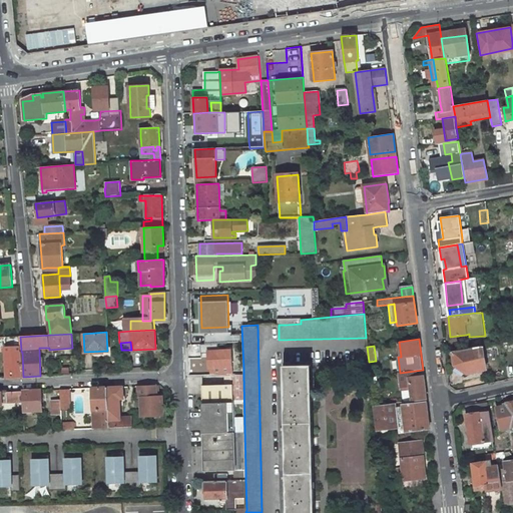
[(486,371),(482,346),(452,352),(455,371),(461,375),(486,371)]
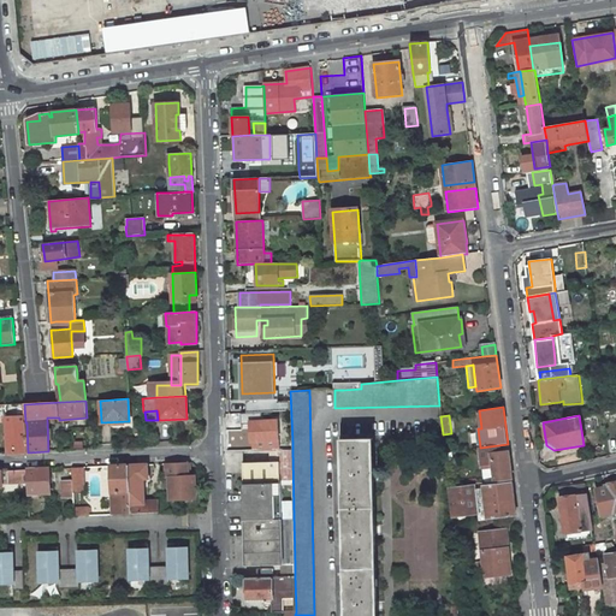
[(9,454),(28,452),(27,422),(25,422),(7,424),(9,454)]
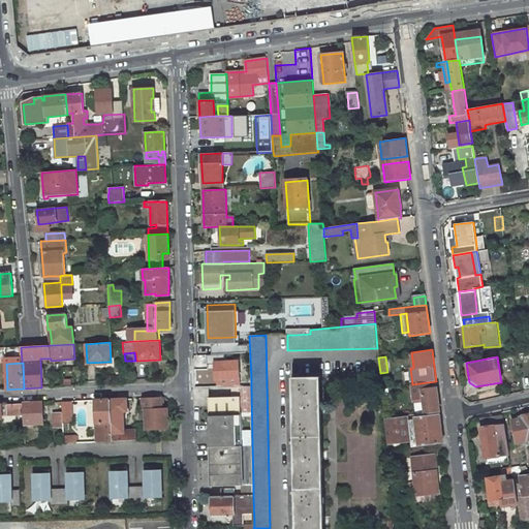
[(217,387),(216,373),(225,373),(225,365),(194,366),(195,387),(217,387)]
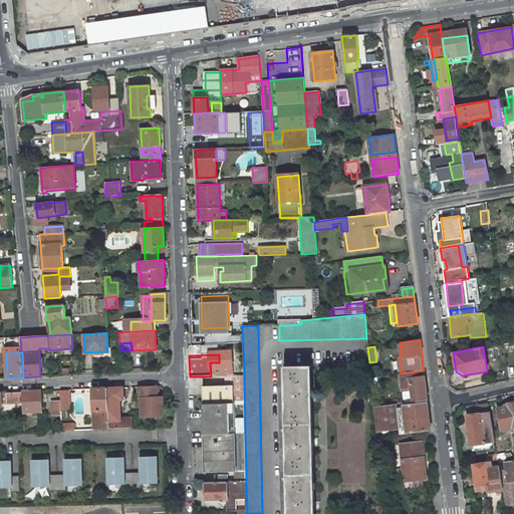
[(213,375),(219,375),(219,362),(210,362),(211,376),(213,376),(213,375)]
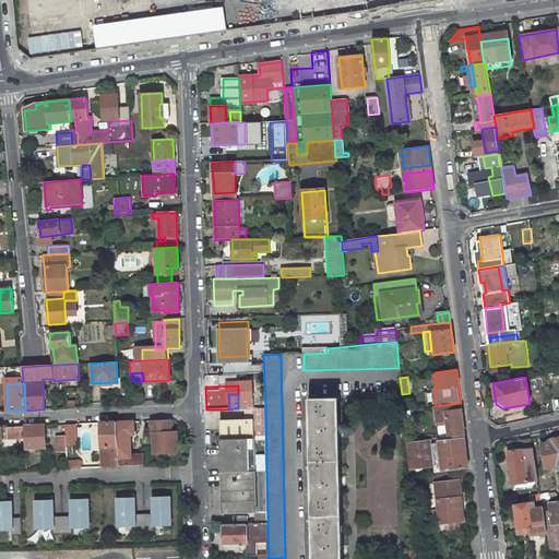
[(342,558),(339,397),(308,399),(311,558),(342,558)]
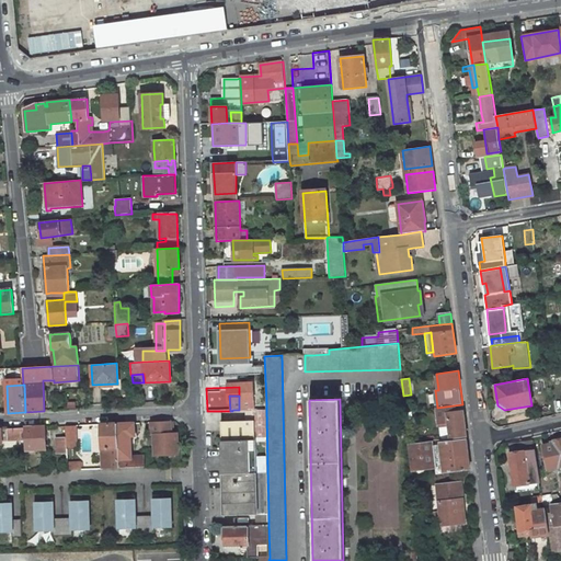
[(439,426),(448,425),(450,438),(466,437),(462,404),(437,408),(436,408),(439,426)]
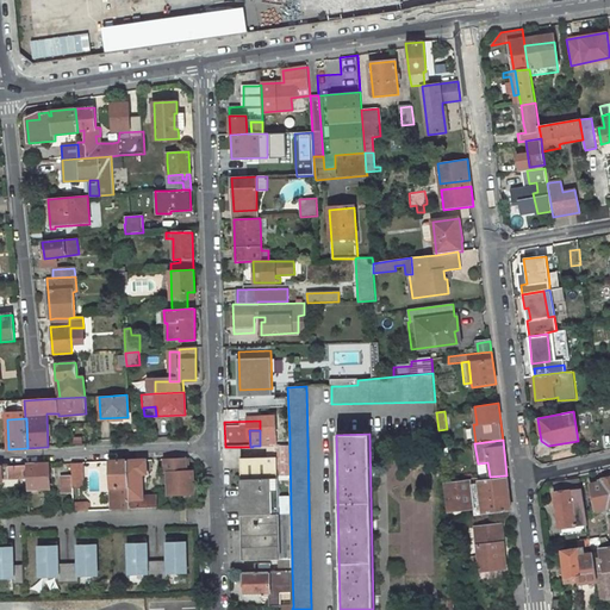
[(244,560),(280,559),(278,511),(291,511),(290,446),(275,446),(275,458),(241,459),(243,516),(247,516),(248,523),(243,523),(244,560)]
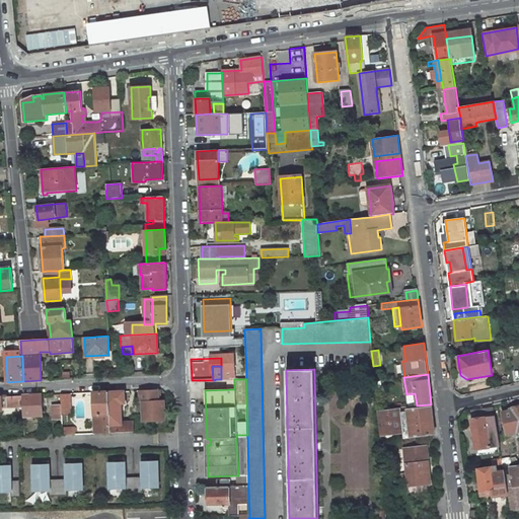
[(164,400),(158,400),(158,390),(140,391),(140,402),(142,402),(143,422),(165,420),(164,400)]
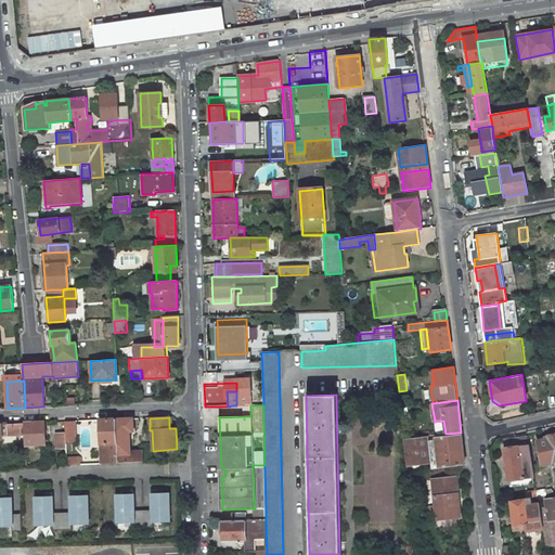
[(143,451),(128,452),(128,431),(133,431),(132,418),(116,420),(118,463),(143,462),(143,451)]
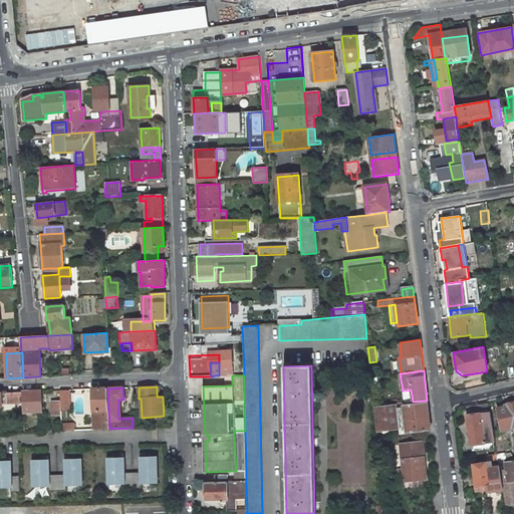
[(94,430),(109,429),(107,389),(92,389),(94,430)]
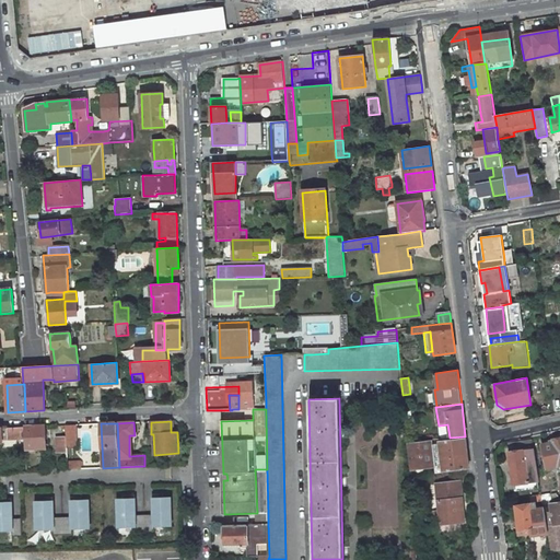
[(67,446),(77,446),(76,424),(66,426),(67,438),(67,446)]
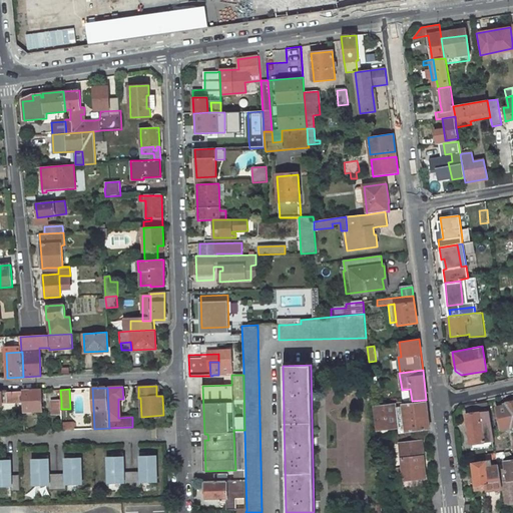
[(8,392),(8,403),(22,402),(22,391),(8,392)]
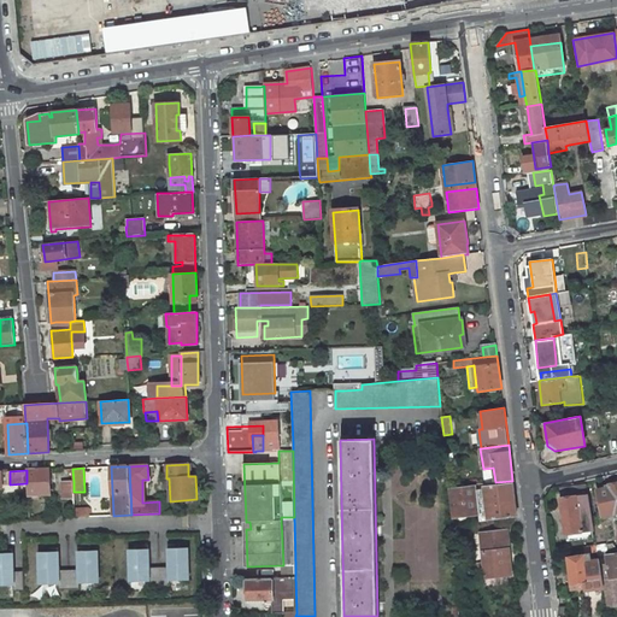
[(27,483),(28,495),(51,494),(50,470),(27,470),(27,483)]
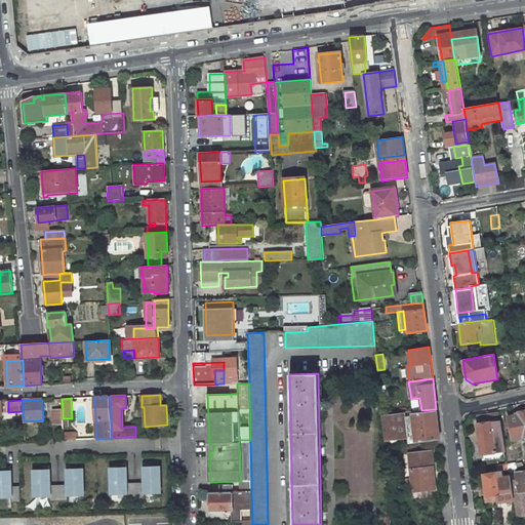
[(53,410),(53,425),(63,423),(63,418),(63,410),(53,410)]
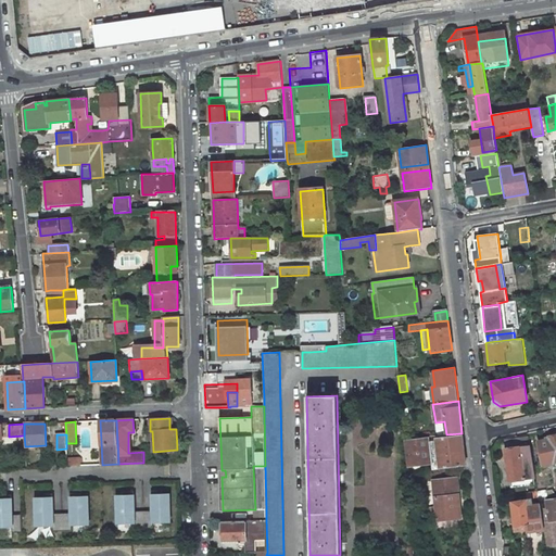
[(555,463),(555,434),(548,437),(550,439),(545,440),(538,442),(543,466),(555,463)]
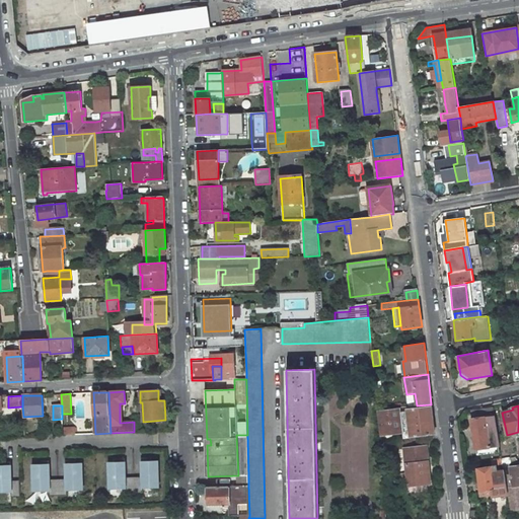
[(406,410),(411,438),(435,435),(431,406),(406,410)]
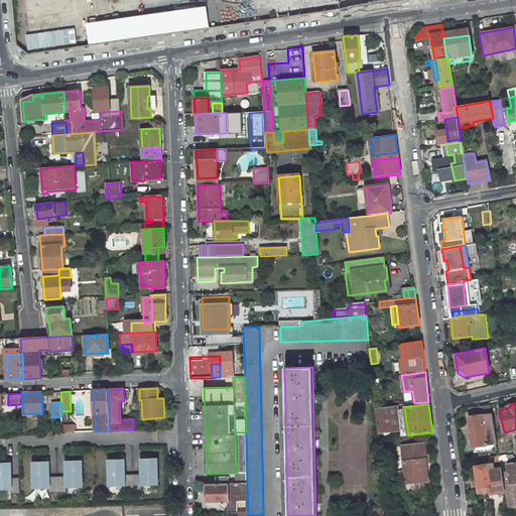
[(378,432),(401,429),(398,408),(398,405),(376,408),(378,432)]
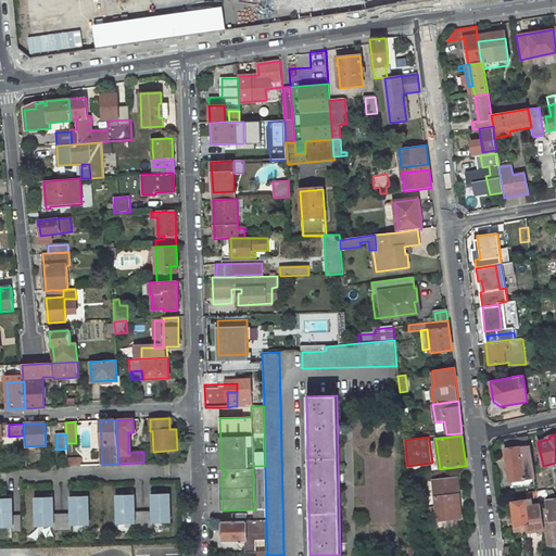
[(505,440),(506,450),(529,446),(528,437),(505,440)]
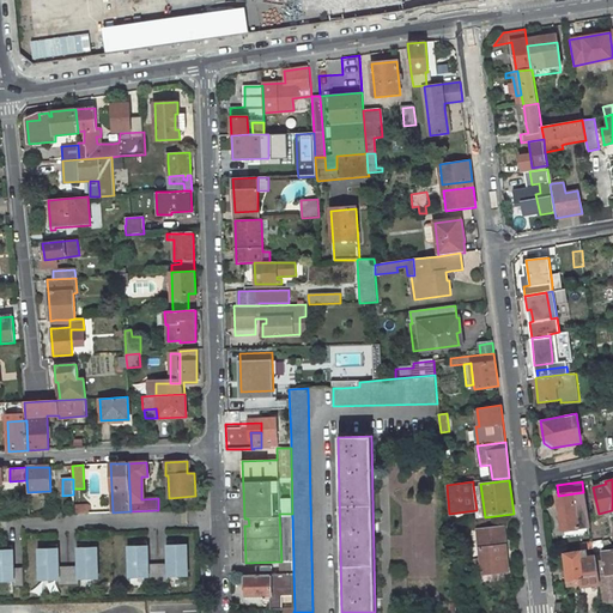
[(480,484),(473,485),(477,510),(478,517),(485,517),(480,484)]
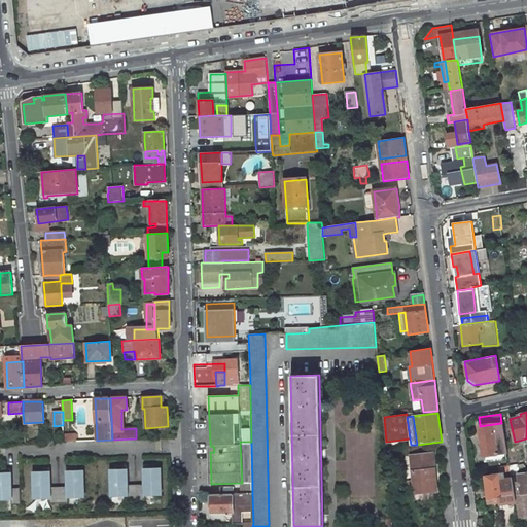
[(507,453),(502,423),(501,423),(480,426),(479,426),(483,456),(507,453)]
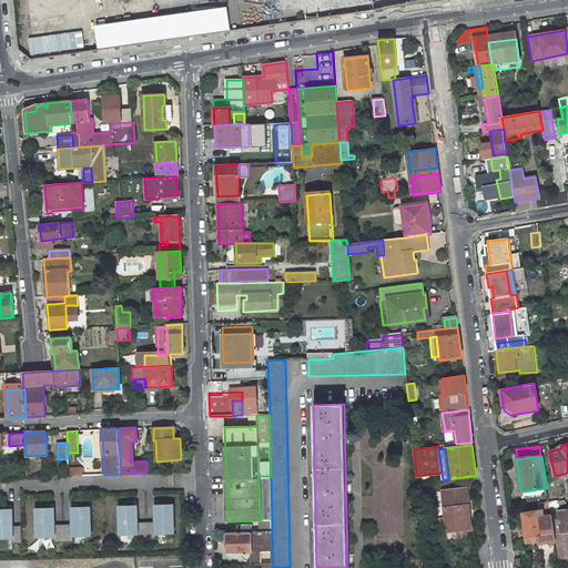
[(259,476),(261,520),(272,520),(271,476),(259,476)]
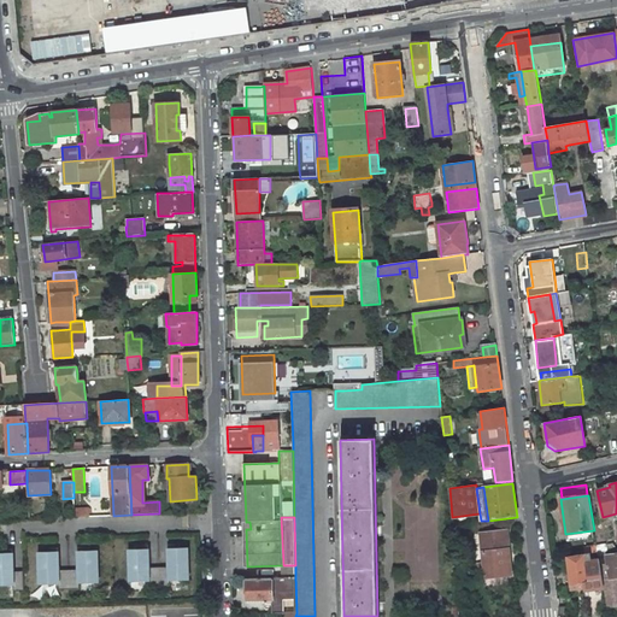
[(493,532),(481,533),(483,564),(485,569),(486,579),(512,576),(507,536),(494,538),(493,532)]
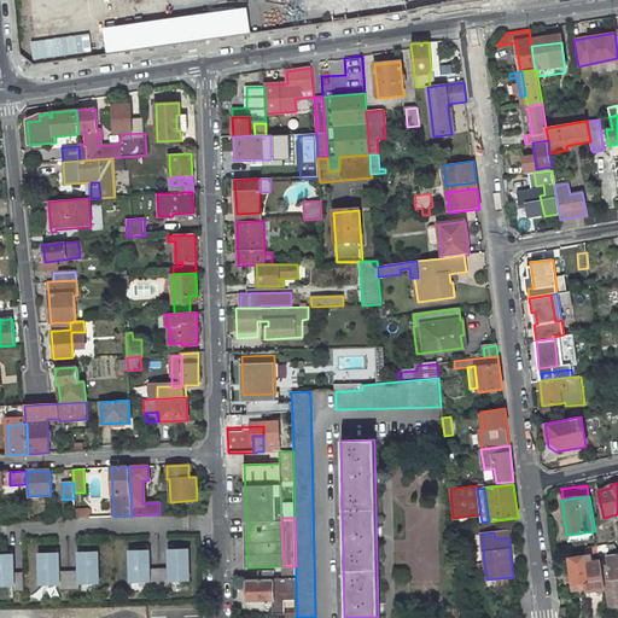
[(180,543),(169,543),(170,566),(159,566),(161,586),(172,586),(170,579),(190,579),(188,547),(180,547),(180,543)]
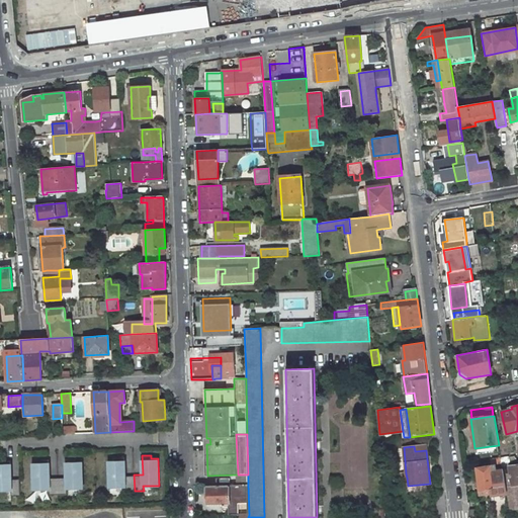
[(135,491),(134,475),(125,475),(124,456),(115,456),(115,460),(108,460),(109,488),(125,487),(125,492),(135,491)]
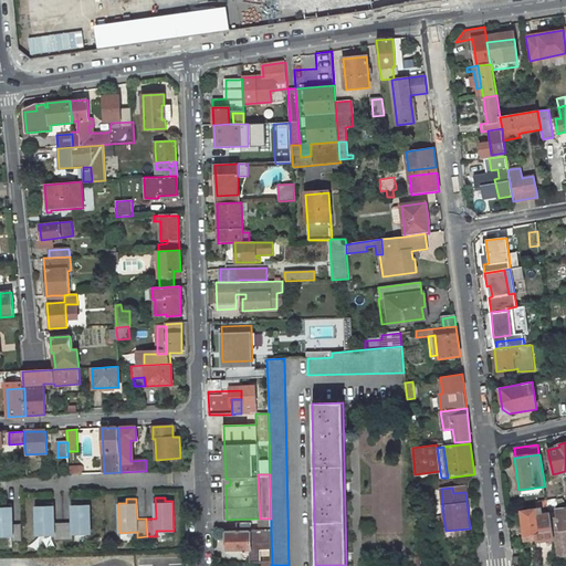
[(82,501),(72,501),(72,522),(63,522),(63,540),(73,540),(73,534),(91,534),(90,504),(82,504),(82,501)]
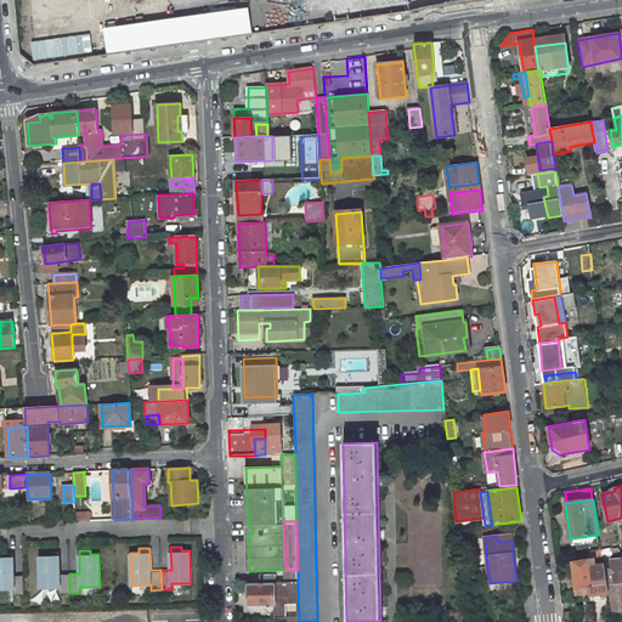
[(69,593),(69,574),(58,574),(57,552),(46,552),(47,557),(39,557),(40,589),(58,588),(58,594),(69,593)]
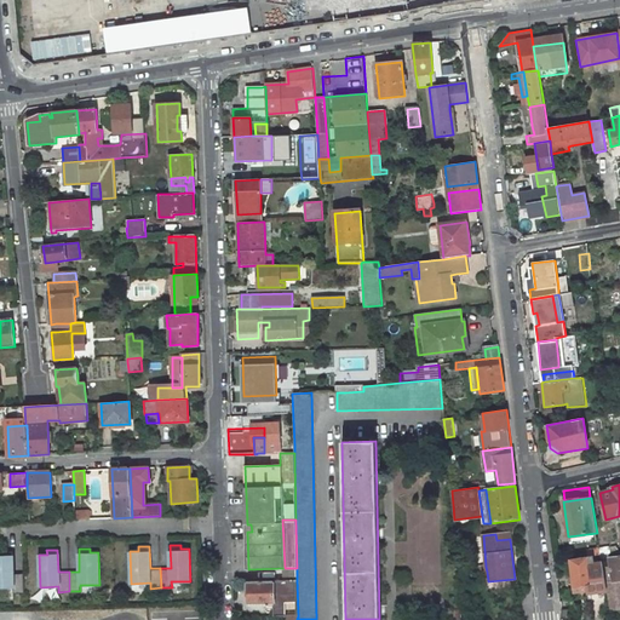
[(24,593),(23,574),(13,574),(12,551),(1,552),(1,556),(0,556),(0,589),(13,589),(13,593),(24,593)]
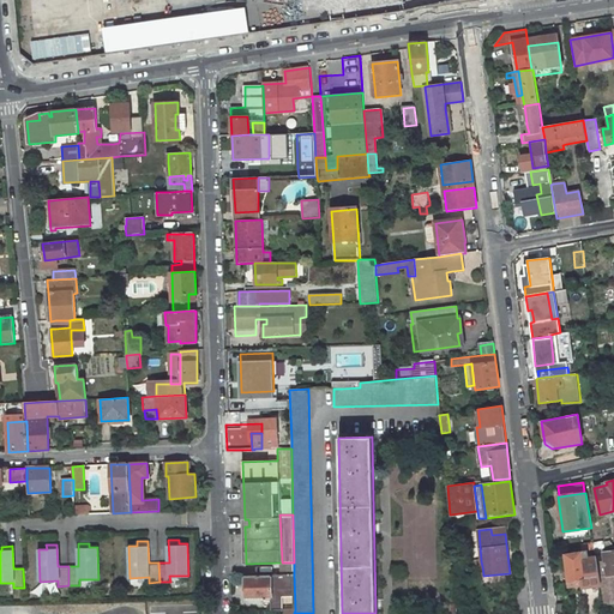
[(613,547),(613,548),(613,552),(603,553),(605,561),(597,563),(600,584),(603,603),(613,602),(613,547)]
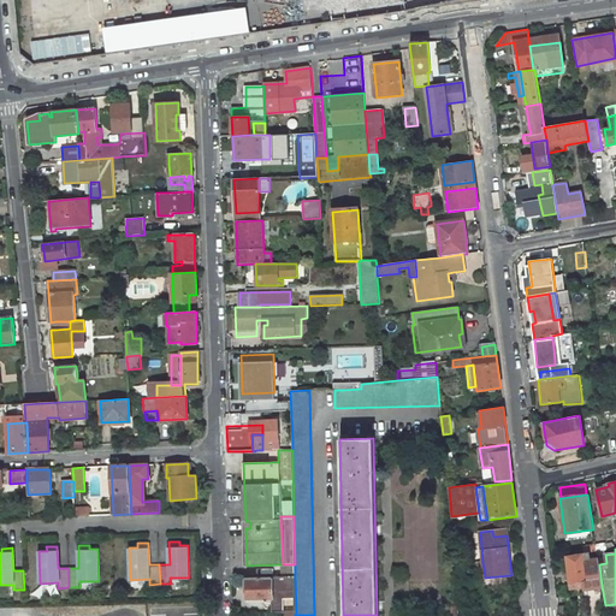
[(585,554),(567,556),(572,591),(600,587),(599,586),(602,586),(599,564),(598,560),(592,561),(591,556),(590,556),(588,554),(585,554)]
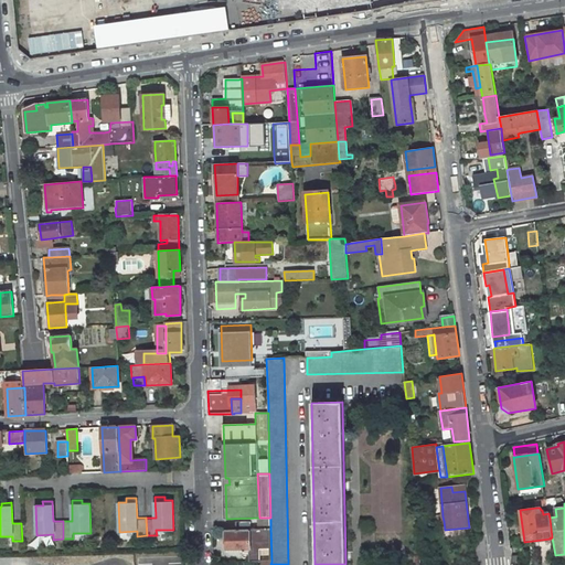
[(232,551),(249,551),(249,562),(272,562),(270,529),(226,530),(226,542),(232,542),(232,551)]
